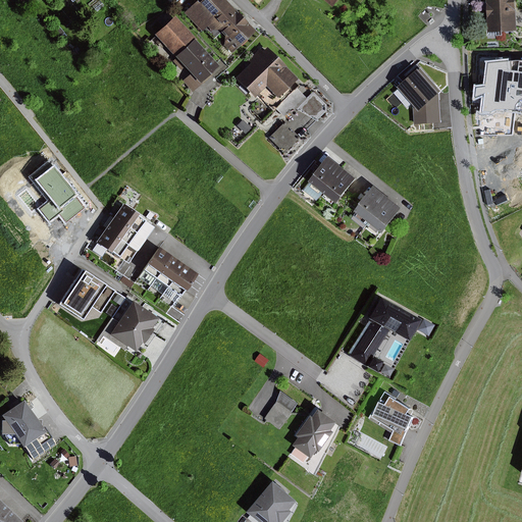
[(104,6),(100,0),(93,6),(97,11),(104,6)]
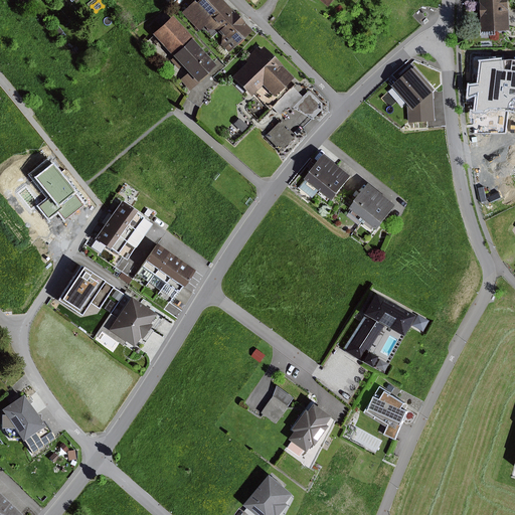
[(195,1),(183,12),(199,30),(204,25),(228,3),(225,0),(200,0),(197,3),(195,1)]
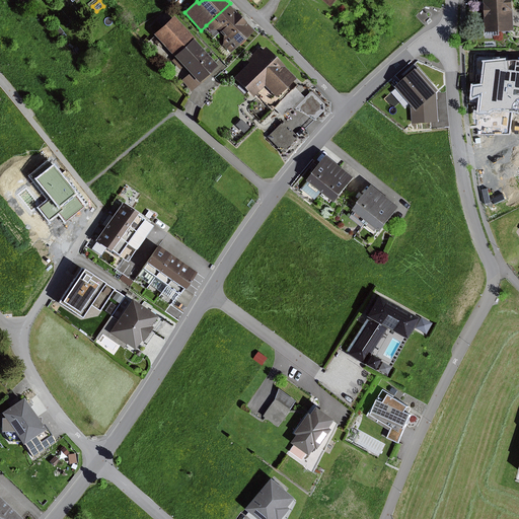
[(518,19),(516,20),(515,0),(485,0),(487,26),(485,26),(486,36),(500,35),(500,31),(517,30),(517,25),(518,25),(518,19)]
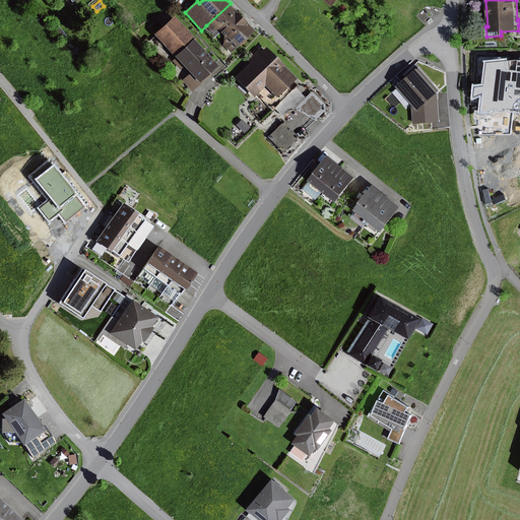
[(241,13),(231,3),(206,25),(211,30),(223,28),(241,13)]
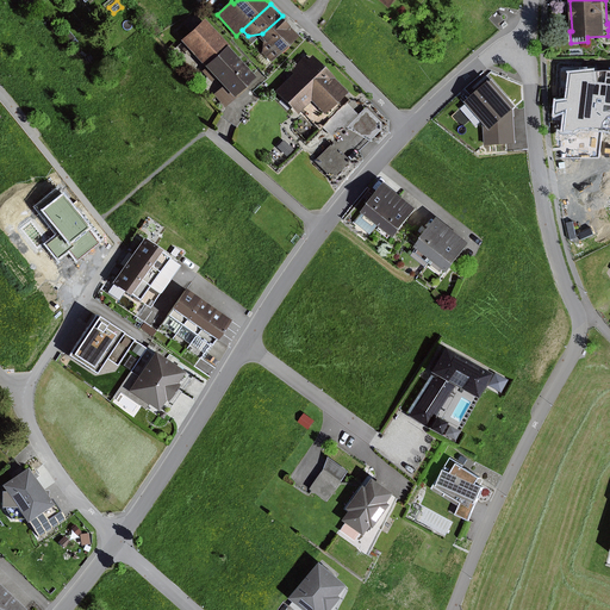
[(197,16),(188,23),(193,27),(201,20),(197,16)]
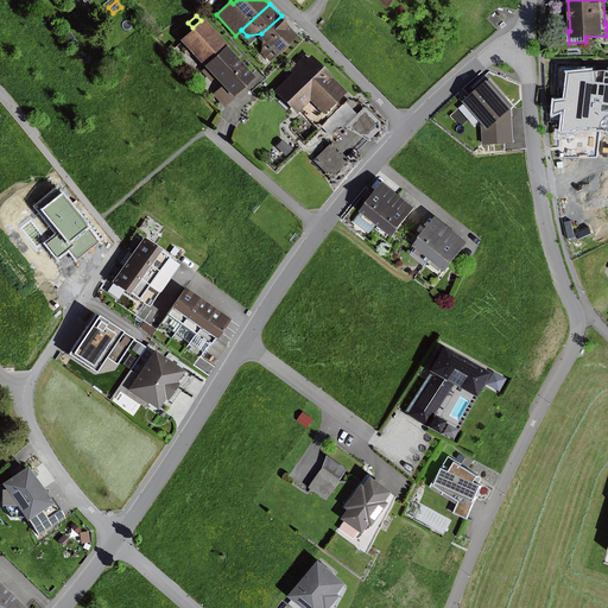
[(282,16),(261,33),(261,37),(265,40),(265,51),(274,61),(301,35),(282,16)]
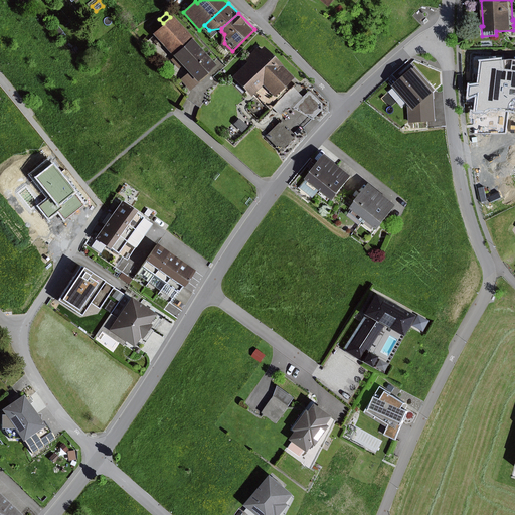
[(174,56),(193,38),(174,16),(153,34),(157,39),(155,41),(160,47),(163,44),(173,56),(174,56)]
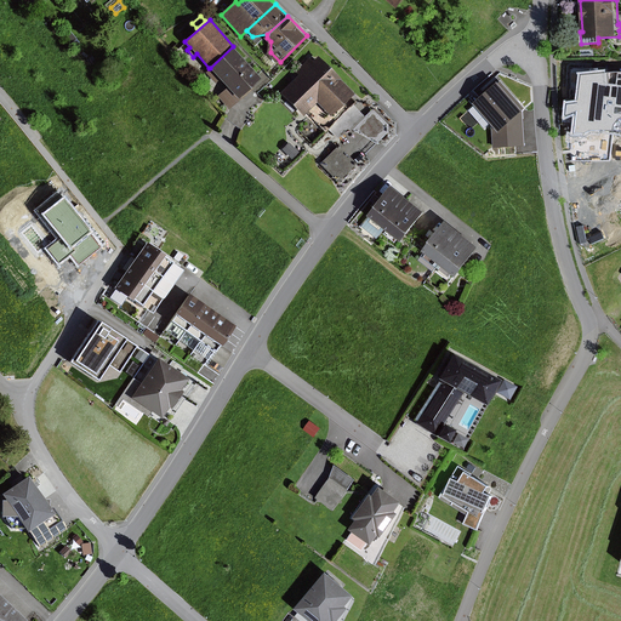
[(78,39),(70,32),(66,36),(73,44),(78,39)]
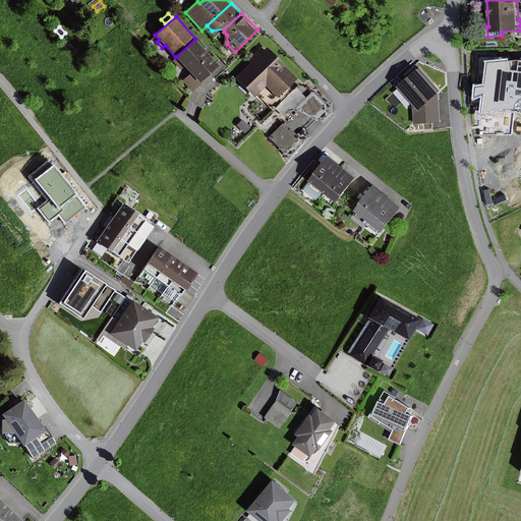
[(182,81),(192,93),(214,73),(213,72),(220,66),(195,39),(176,57),(177,58),(173,61),(181,70),(185,67),(187,69),(185,70),(189,74),(182,81)]
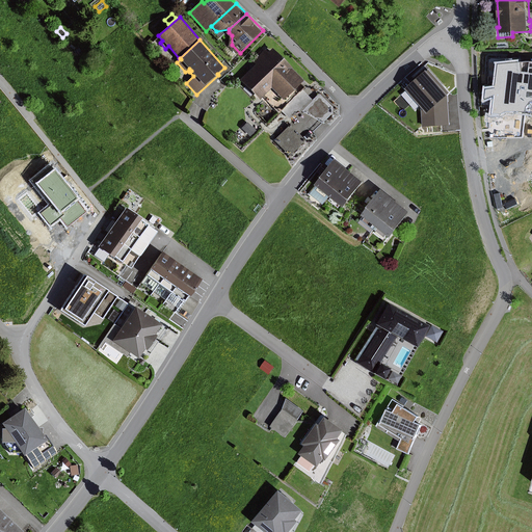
[(256,65),(240,80),(260,101),(272,88),(284,101),(304,81),(292,69),(293,68),(273,48),(269,52),(266,49),(253,61),(256,65)]
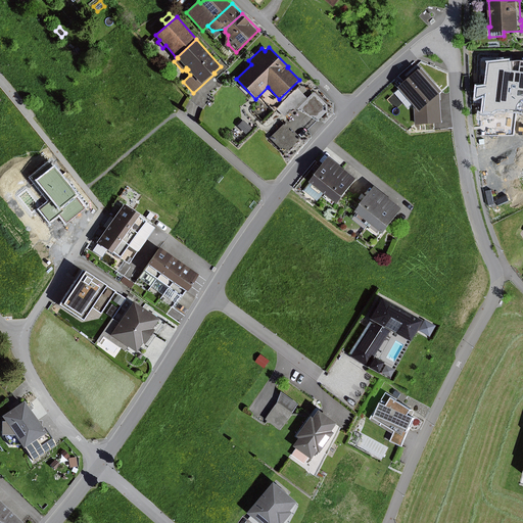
[(522,60),(516,61),(488,63),(486,87),(477,89),(477,98),(485,95),(483,112),(490,113),(497,110),(522,111),(522,60)]
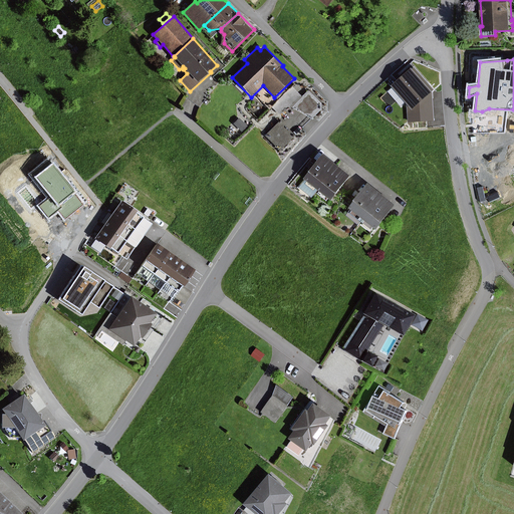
[(433,90),(413,67),(390,86),(406,105),(408,123),(434,121),(432,91),(433,90)]
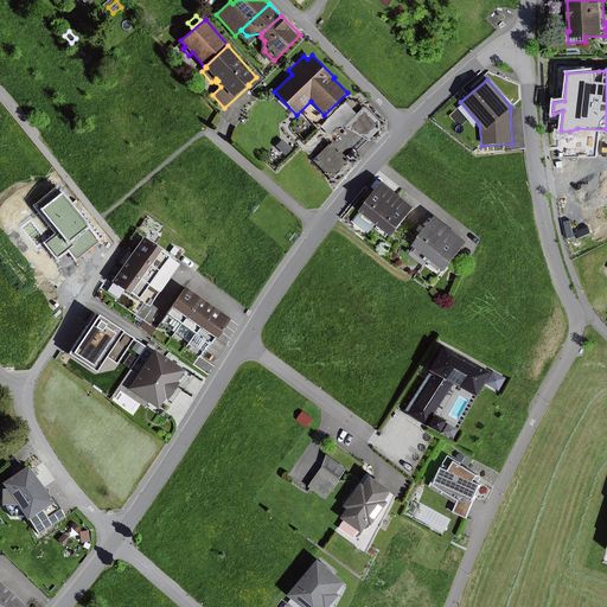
[(357,114),(345,103),(321,127),(330,135),(342,131),(345,127),(357,114)]
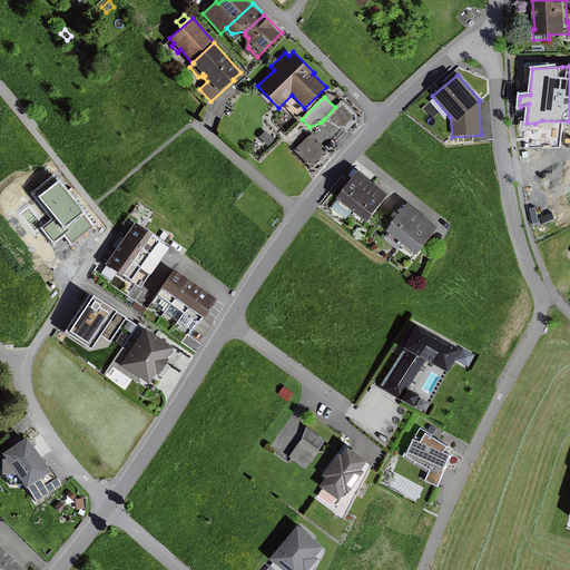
[(294,98),(290,102),(295,108),(300,104),(294,98)]
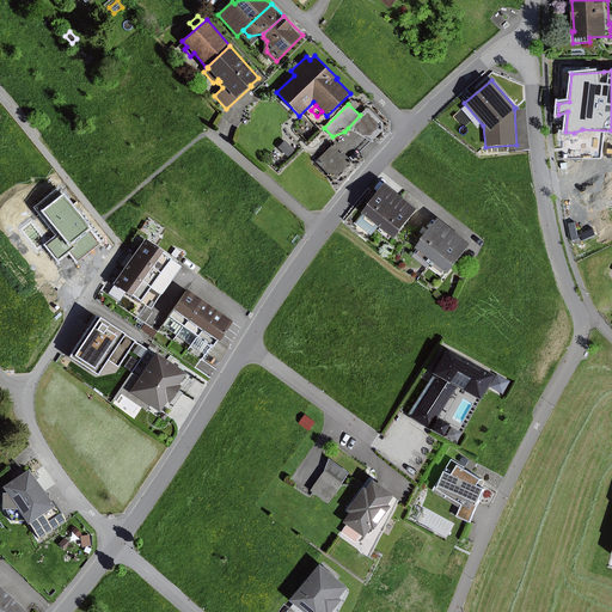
[(368,108),(360,115),(348,128),(372,142),(386,127),(368,108)]
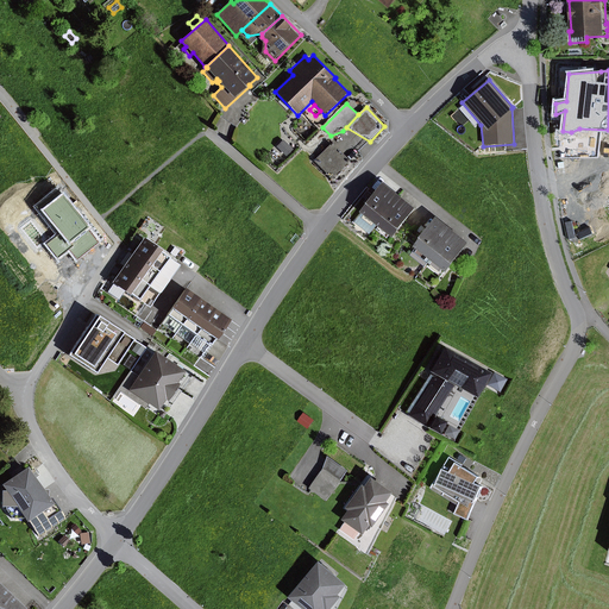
[(294,150),(283,139),(276,146),(287,157),(294,150)]
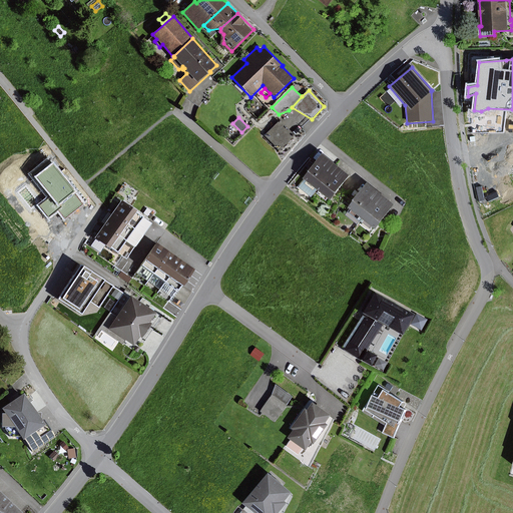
[(295,135),(281,120),(265,135),(280,150),(295,135)]
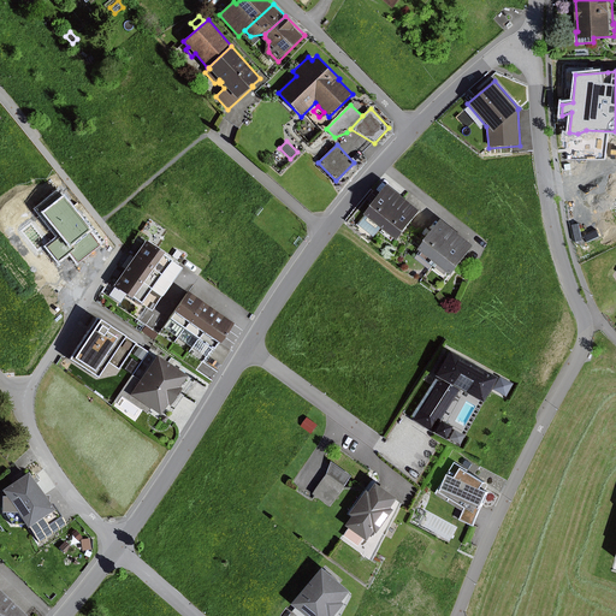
[(408,197),(392,185),(360,225),(375,237),(384,227),(408,197)]
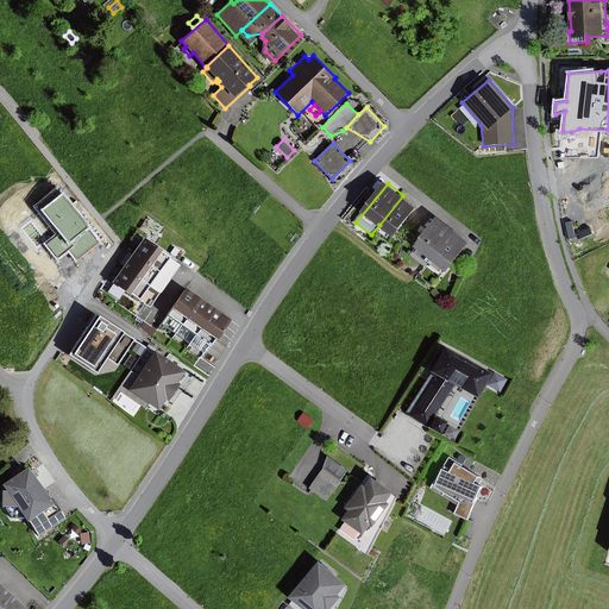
[(403,195),(380,225),(397,238),(420,208),(403,195)]
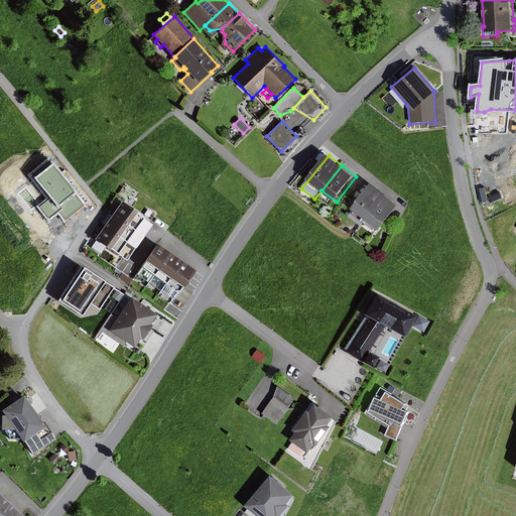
[(386,195),(374,184),(353,210),(355,211),(352,215),(363,224),(367,219),(386,195)]
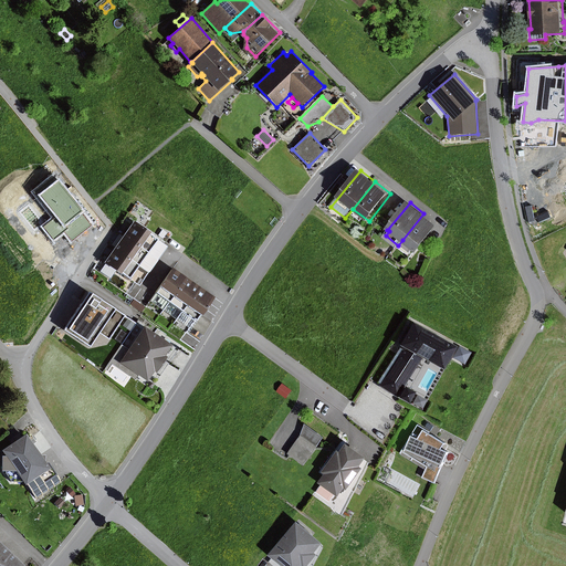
[(394,220),(399,213),(392,209),(387,216),(394,220)]
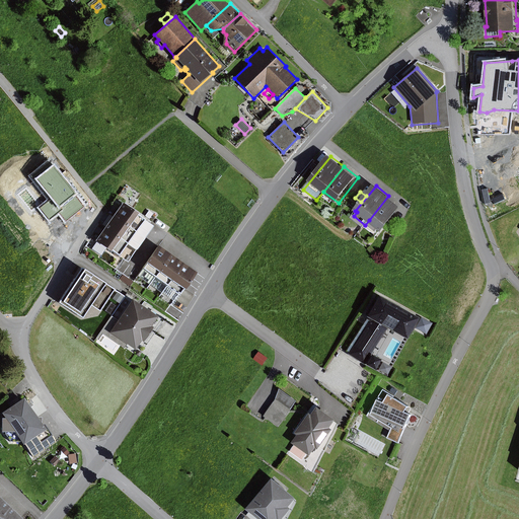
[(402,208),(388,196),(369,220),(372,223),(369,225),(378,232),(380,229),(383,231),(402,208)]
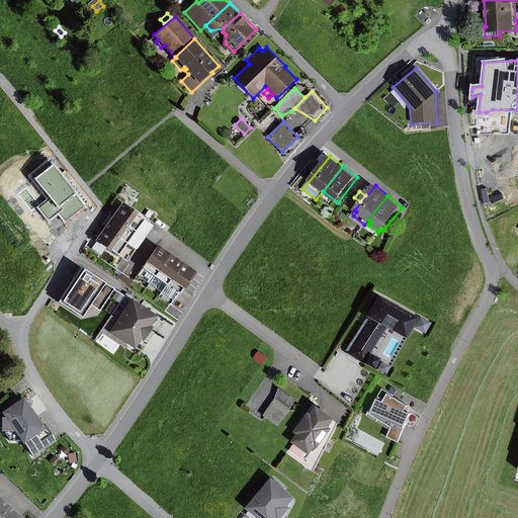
[(142,212),(125,201),(116,214),(148,237),(156,225),(141,213),(142,212)]
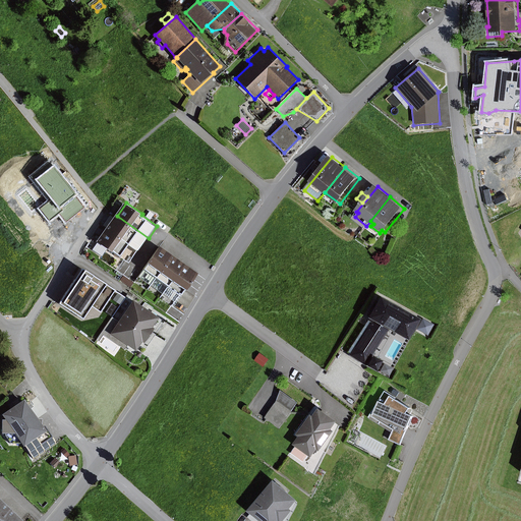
[(149,238),(117,216),(109,228),(131,243),(140,250),(149,238)]
